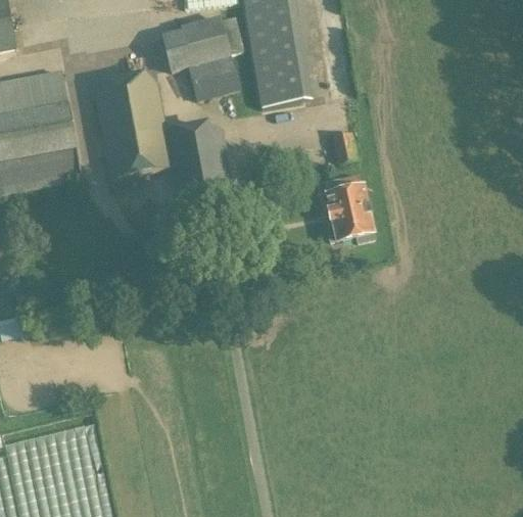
[(237,0),(253,106),(303,99),(288,0),(237,0)]
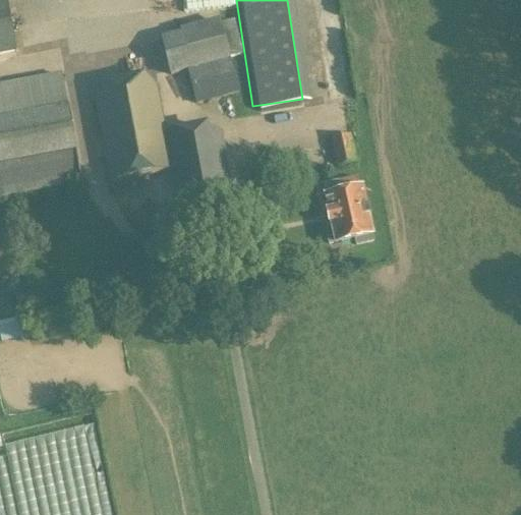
[(169,71),(187,67),(195,101),(239,89),(230,56),(229,54),(243,50),(234,16),(161,36),(169,71)]
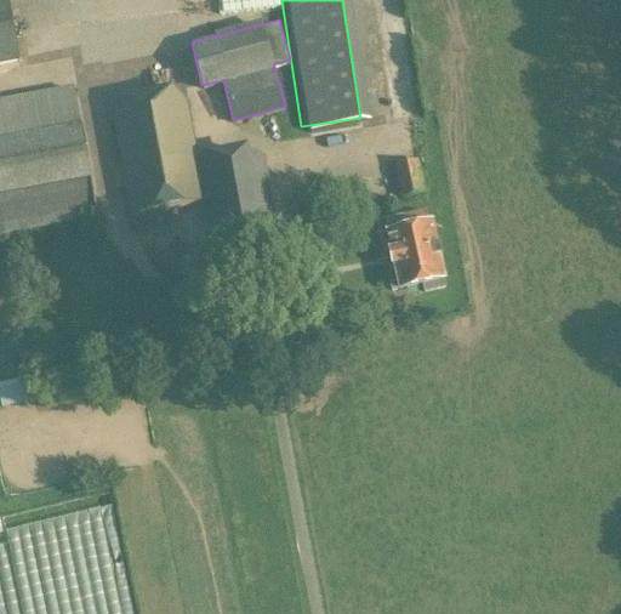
[(209,232),(208,232),(215,273),(286,260),(278,219),(275,220),(263,152),(249,148),(248,141),(197,152),(187,100),(171,84),(124,94),(112,113),(131,212),(201,198),(209,232)]
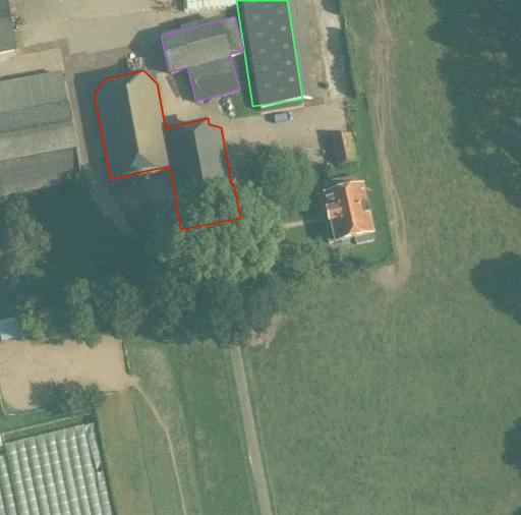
[(63,76),(0,88),(0,194),(81,180),(76,148),(77,148),(68,101),(67,101),(63,76)]
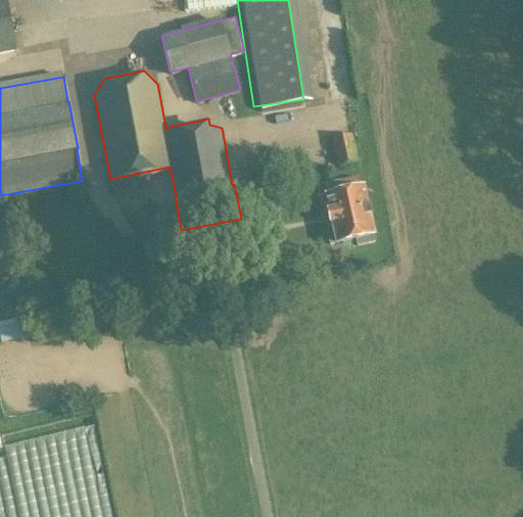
[(338,162),(358,158),(352,131),(332,135),(338,162)]
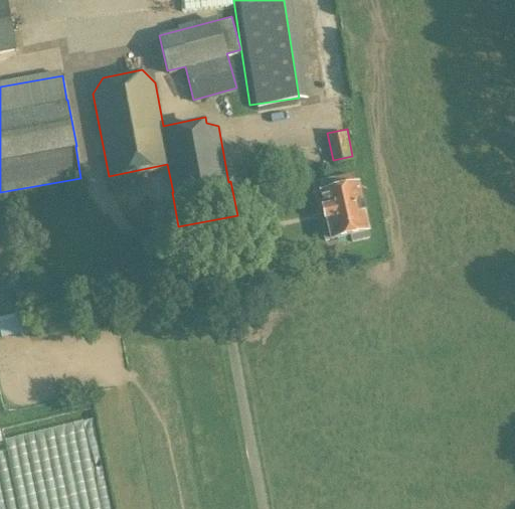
[(334,175),(319,179),(322,189),(320,189),(326,216),(320,218),(324,237),(331,236),(331,237),(350,232),(352,238),(370,234),(369,228),(358,181),(355,182),(353,171),(334,175)]
